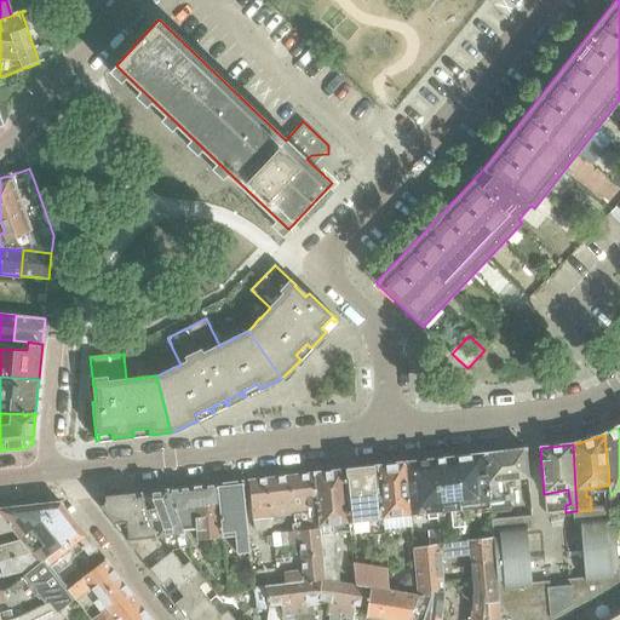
[(487,454),(491,501),(489,503),(491,514),(511,511),(510,494),(511,494),(510,486),(515,484),(514,480),(529,478),(526,449),(487,454)]
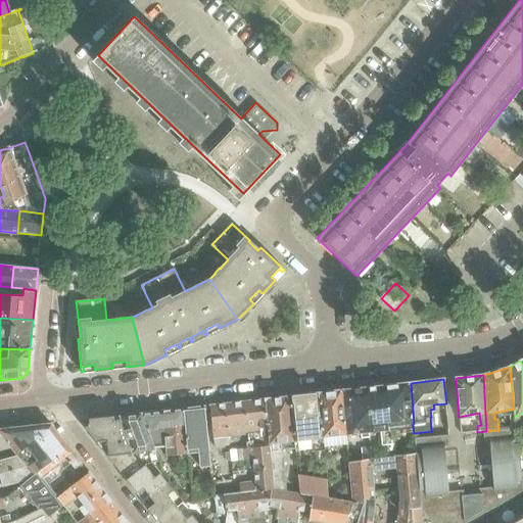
[(413,424),(414,423),(411,383),(388,386),(392,426),(413,424)]
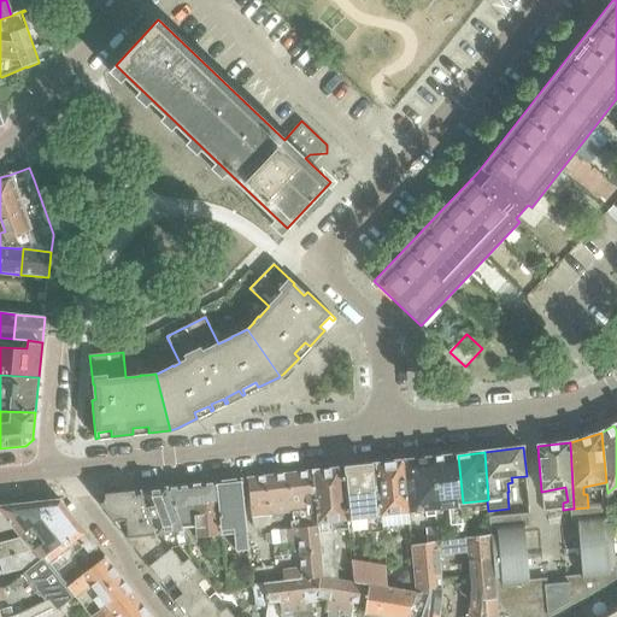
[(463,503),(458,456),(434,458),(439,510),(448,509),(451,524),(458,524),(458,538),(476,536),(475,530),(466,530),(463,503)]
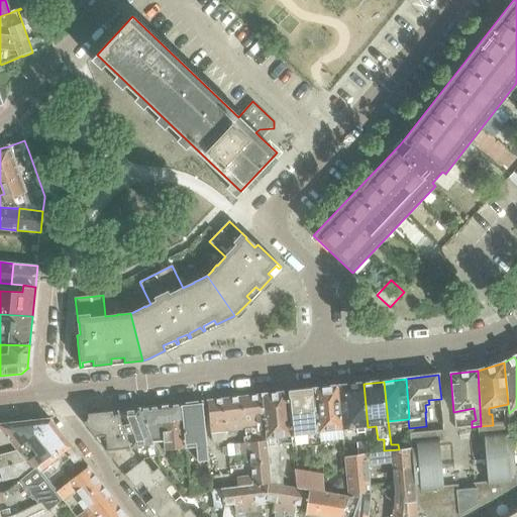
[(342,430),(368,427),(364,384),(337,387),(342,430)]
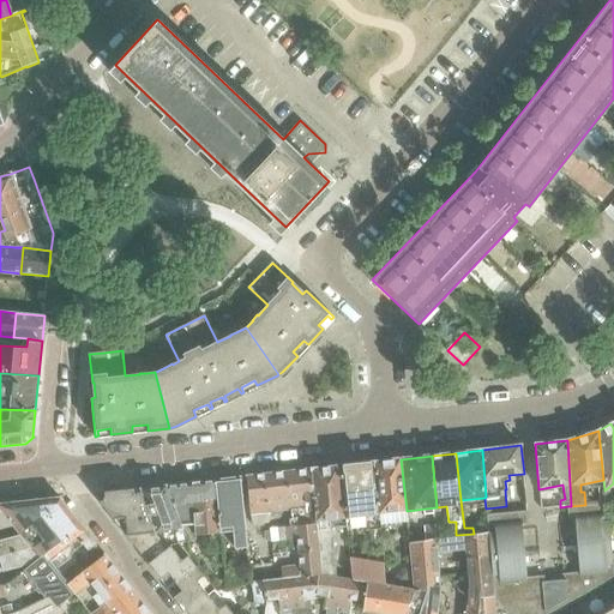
[(409,519),(407,511),(401,459),(374,462),(380,515),(380,523),(409,519)]
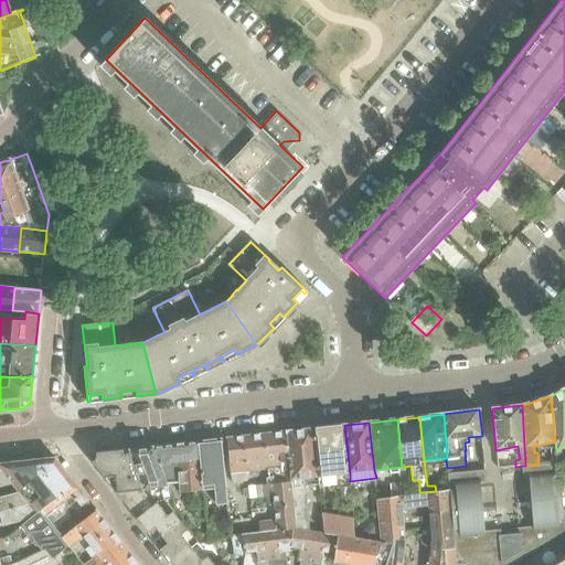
[(350,473),(344,425),(312,429),(318,477),(350,473)]
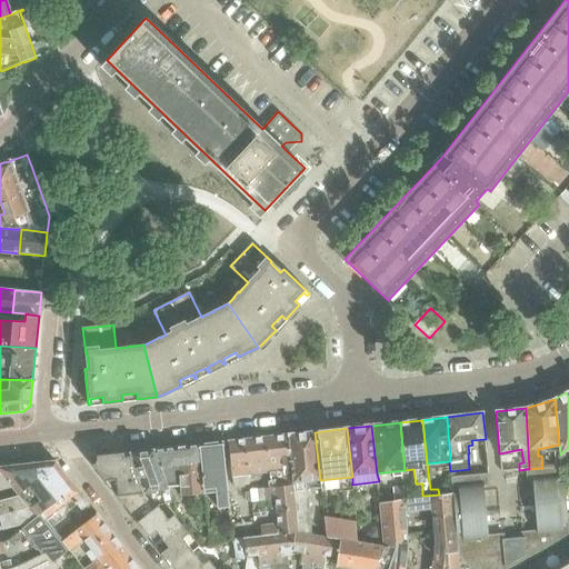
[(289,435),(295,483),(296,497),(297,508),(300,533),(312,533),(308,489),(307,489),(306,482),(320,480),(315,432),(289,435)]
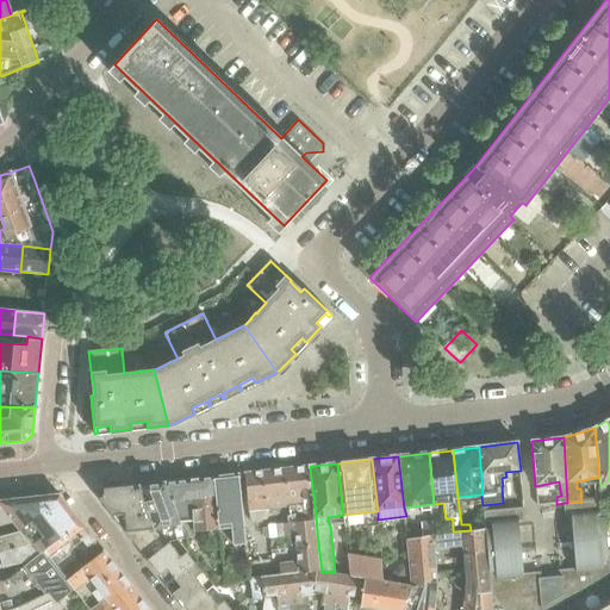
[(316,518),(310,466),(287,468),(291,506),(290,506),(291,515),(288,516),(288,522),(316,518)]
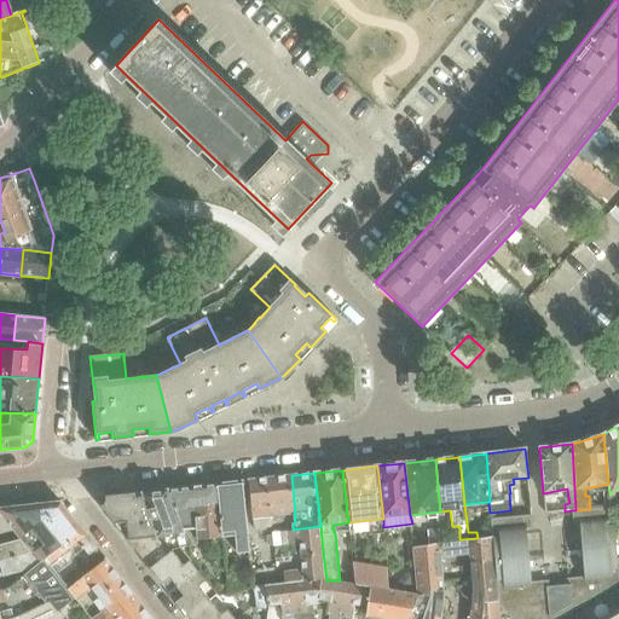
[(295,514),(291,475),(249,480),(253,518),(294,514),(295,514)]
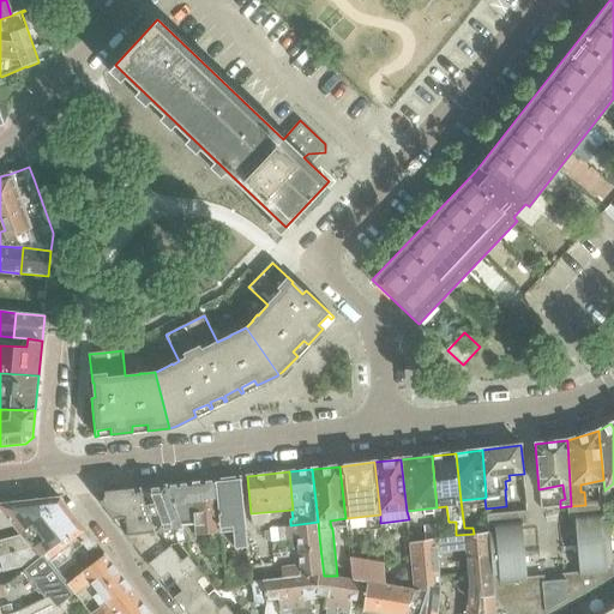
[(216,480),(222,530),(233,530),(235,542),(247,541),(248,553),(260,551),(259,542),(257,542),(256,531),(246,533),(241,486),(241,477),(216,480)]
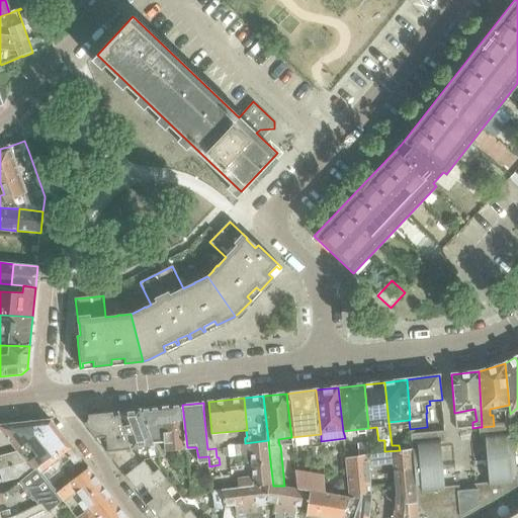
[(187,448),(187,447),(182,405),(141,410),(143,414),(154,442),(164,442),(165,451),(187,448)]
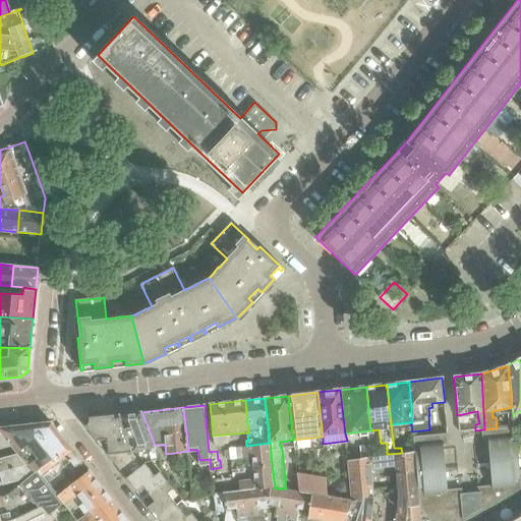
[(157,450),(155,445),(143,416),(137,416),(136,413),(121,414),(133,451),(151,449),(152,451),(157,450)]
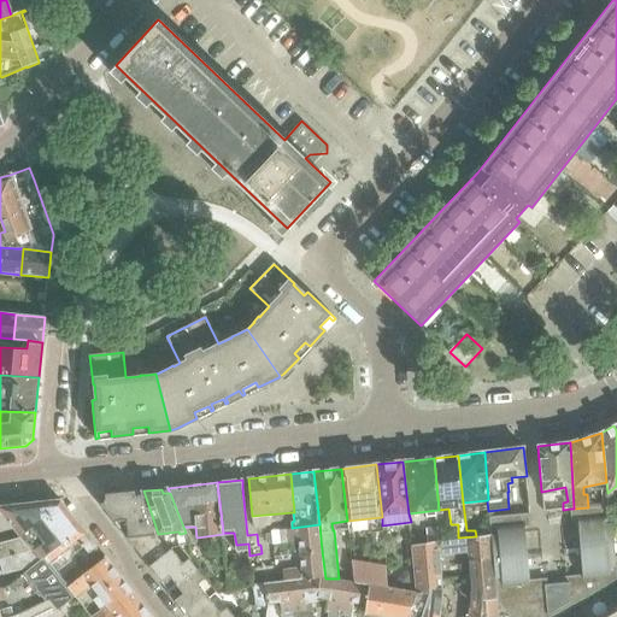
[(100,505),(127,538),(158,534),(144,491),(105,495),(105,498),(101,504),(100,505)]
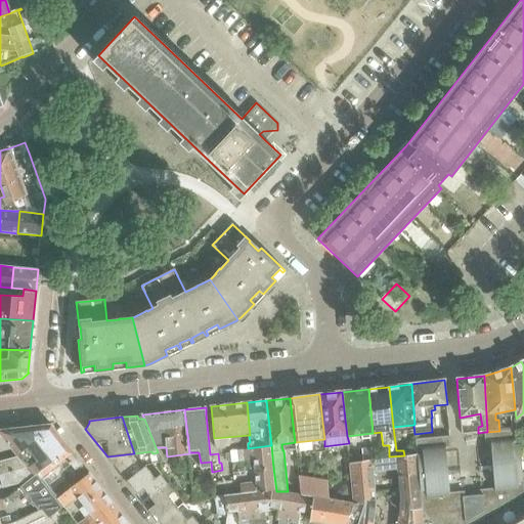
[(61,463),(60,465),(66,470),(72,464),(76,469),(82,464),(53,427),(51,425),(49,425),(34,427),(61,463)]
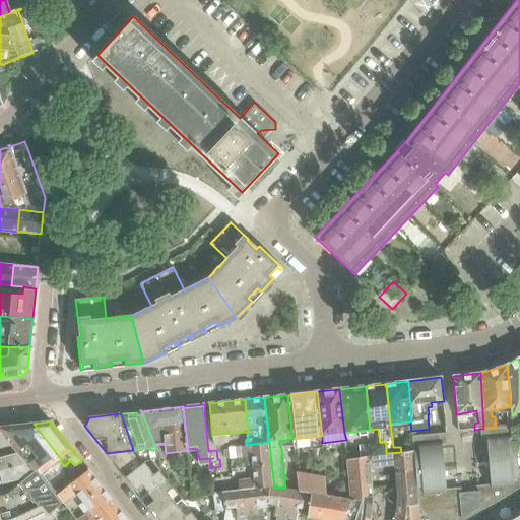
[(17,452),(26,464),(33,472),(38,468),(44,474),(60,461),(61,459),(34,424),(0,427),(0,431),(10,445),(17,452)]
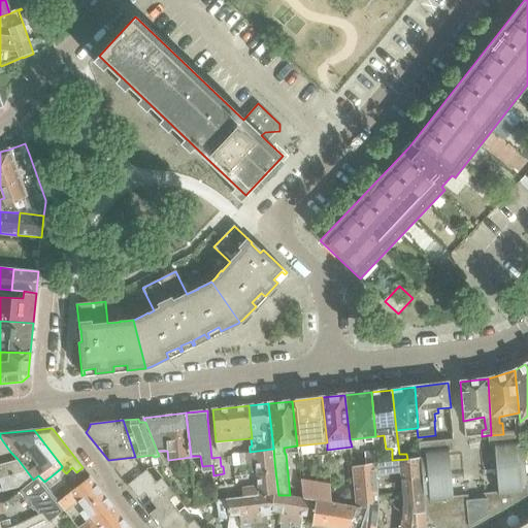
[(494,451),(496,469),(527,466),(524,433),(503,434),(491,435),(488,435),(489,448),(494,447),(494,451)]
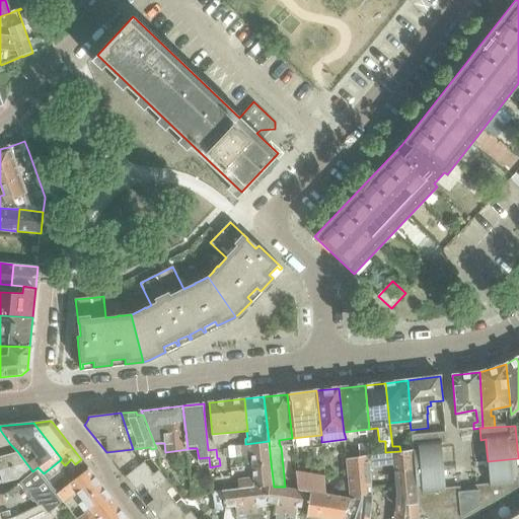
[(0,446),(10,444),(0,430),(0,446)]
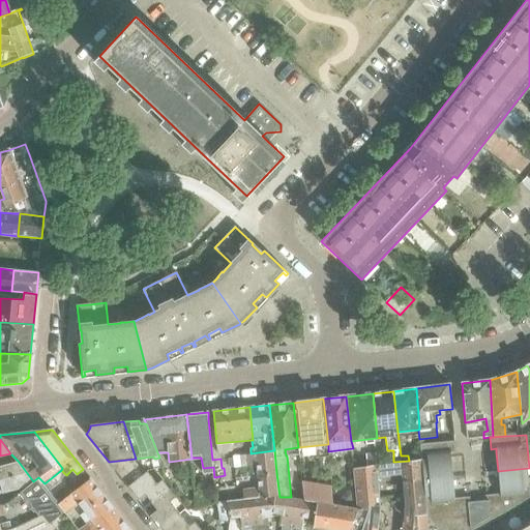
[(424,478),(452,476),(450,458),(450,453),(455,452),(454,441),(421,444),(422,459),(424,478)]
